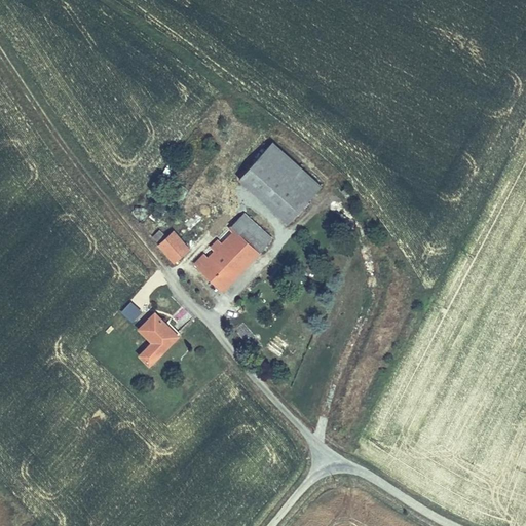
[(292,218),(321,185),(272,142),(243,175),(292,218)]
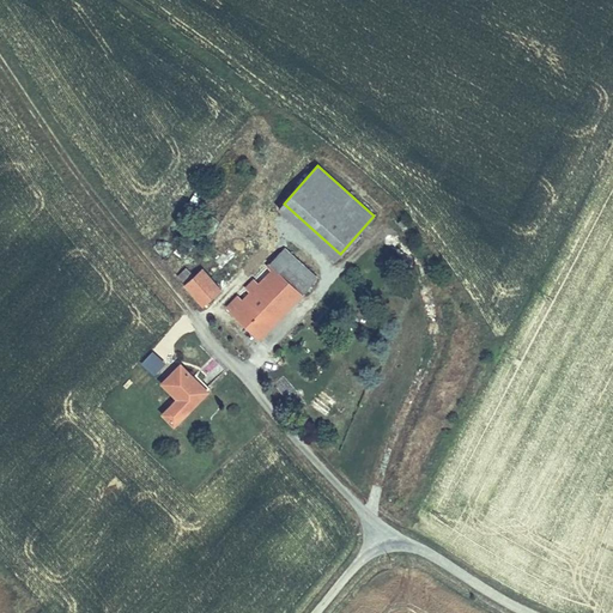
[(380,236),(371,250),(384,259),(393,246),(380,236)]
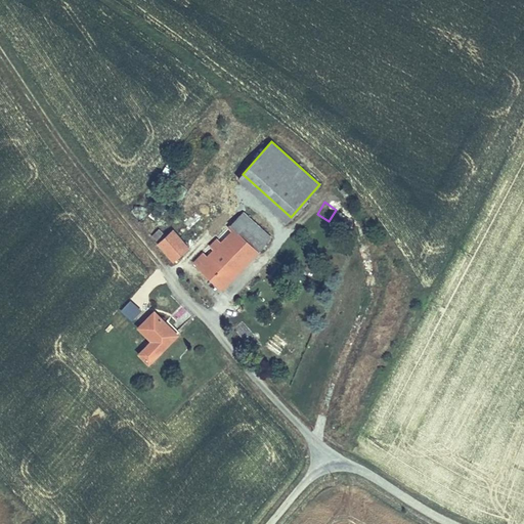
[(159,242),(174,259),(216,220),(207,212),(179,236),(172,229),(159,242)]
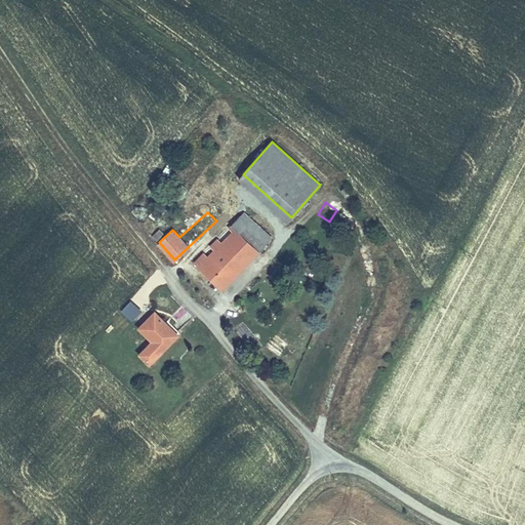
[(221,288),(269,237),(243,212),(195,263),(221,288)]
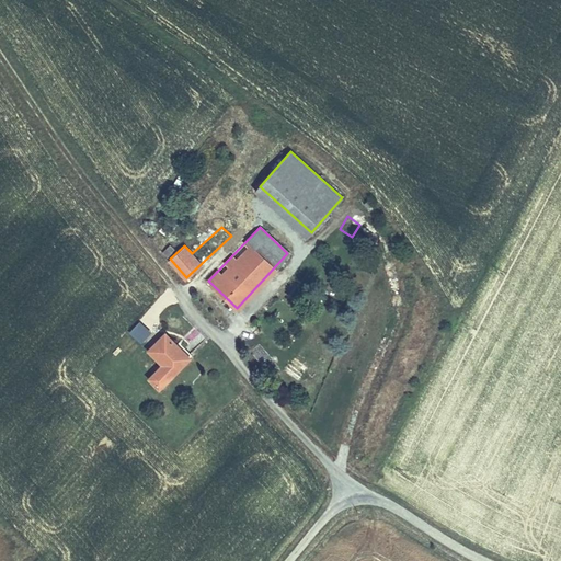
[(158,389),(190,358),(165,334),(149,351),(162,363),(147,379),(158,389)]
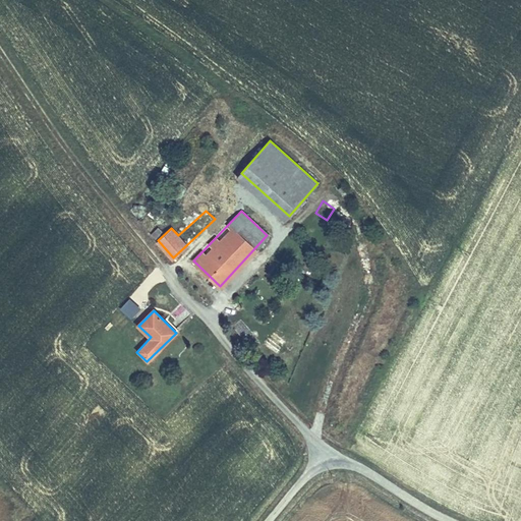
All buildings are outlined.
